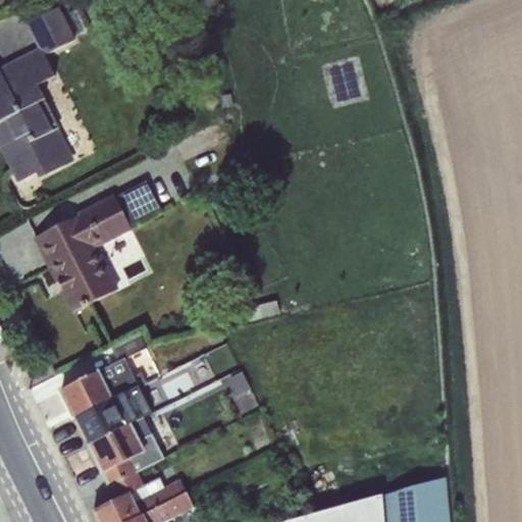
[(0,0),(0,12),(10,8),(6,0),(0,0)]
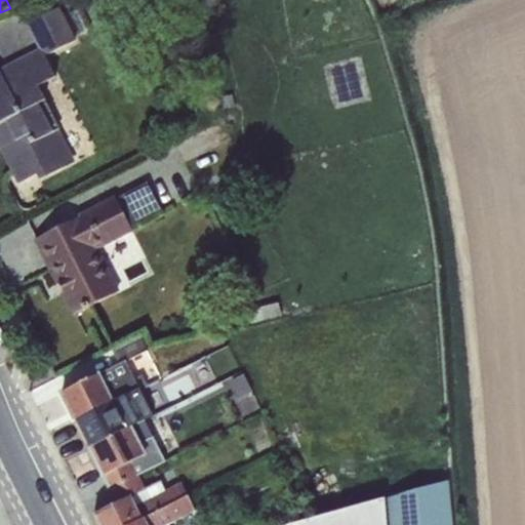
[(0,149),(13,176),(32,167),(39,182),(75,163),(38,87),(55,79),(45,55),(76,42),(61,6),(27,24),(38,50),(0,67),(0,149)]
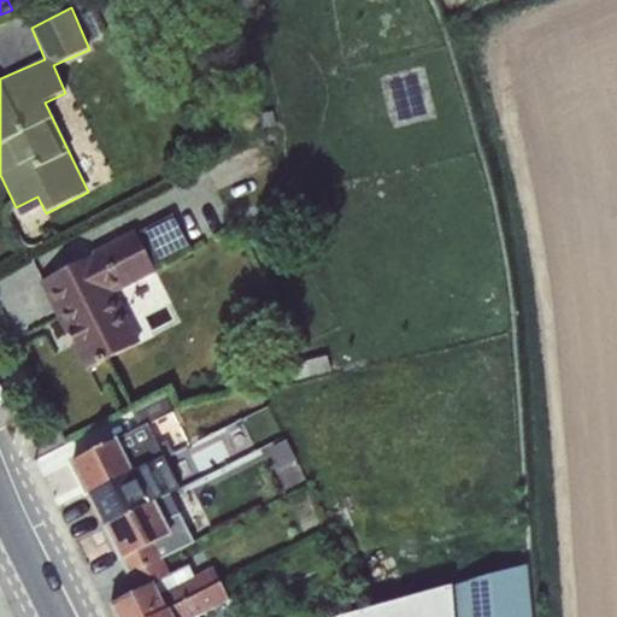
[(172,216),(41,282),(87,370),(141,344),(116,294),(156,274),(153,269),(189,248),(172,216)]
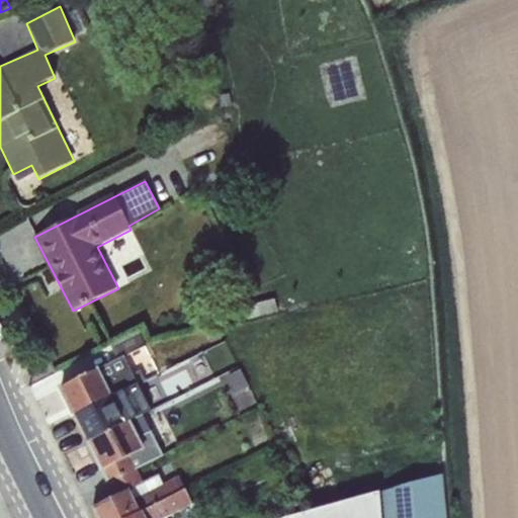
[(273,298),(244,306),(246,317),(247,319),(277,312),(273,298)]
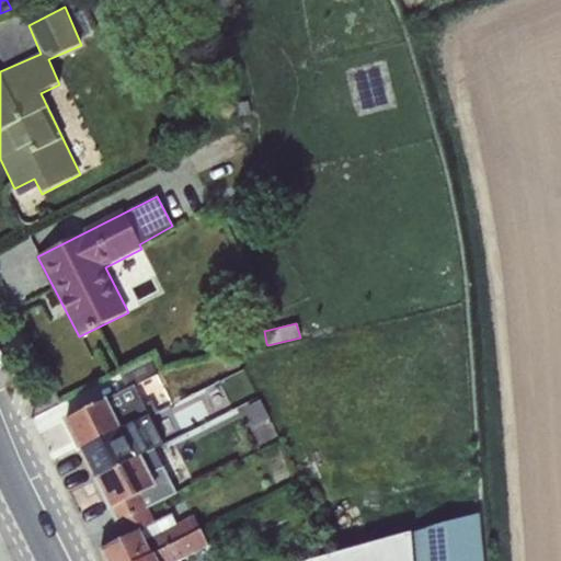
[(266,343),(264,331),(236,338),(238,348),(266,343)]
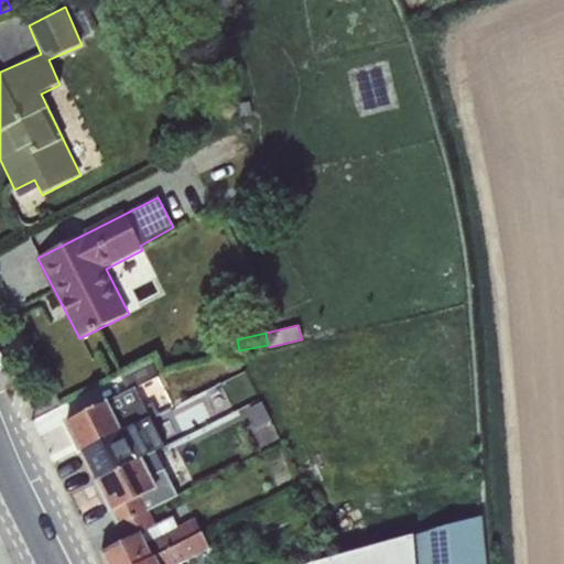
[(128,391),(134,389),(158,379),(150,362),(119,375),(128,391)]
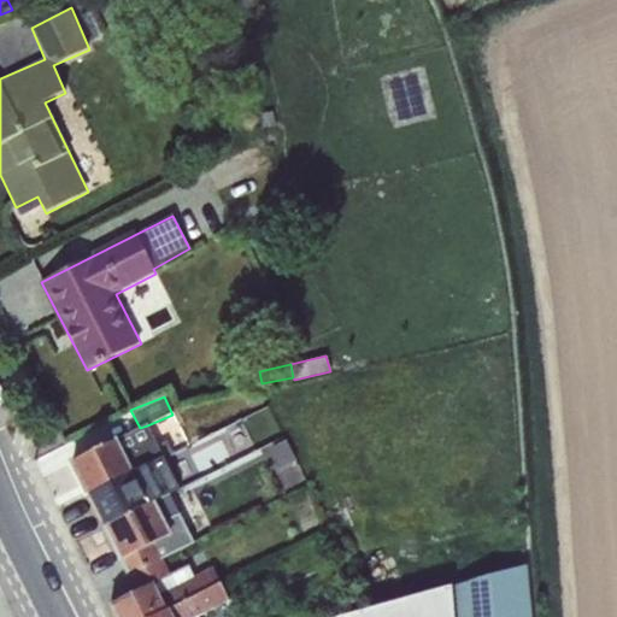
[(147,425),(140,428),(71,463),(88,495),(164,457),(171,453),(165,441),(157,445),(147,425)]
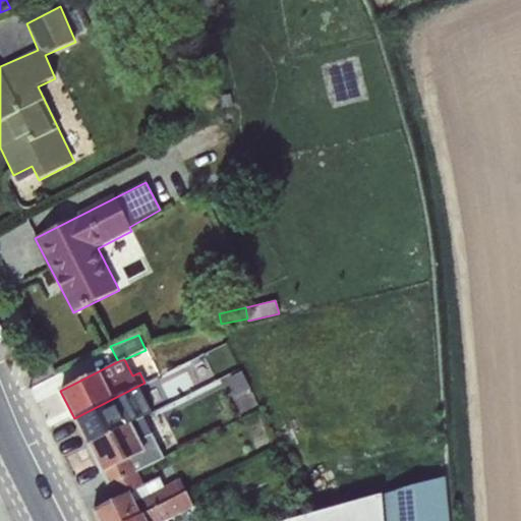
[(243,370),(229,378),(238,396),(252,389),(243,370)]
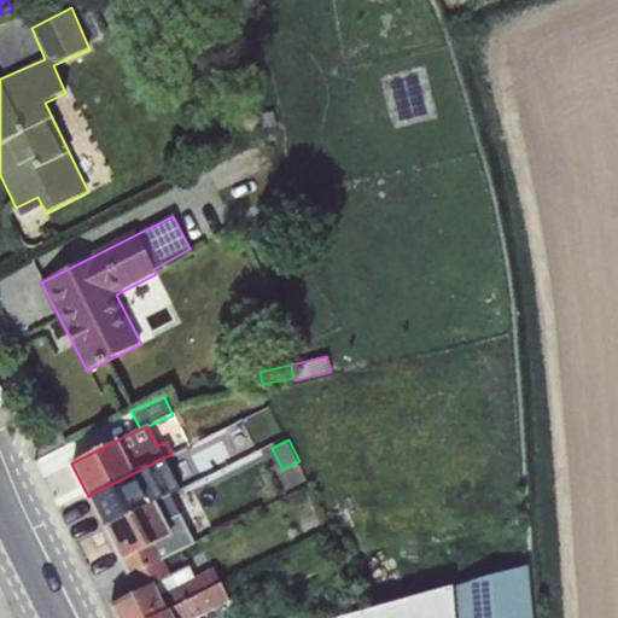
[(164,458),(88,496),(105,528),(169,496),(181,490),(164,458)]
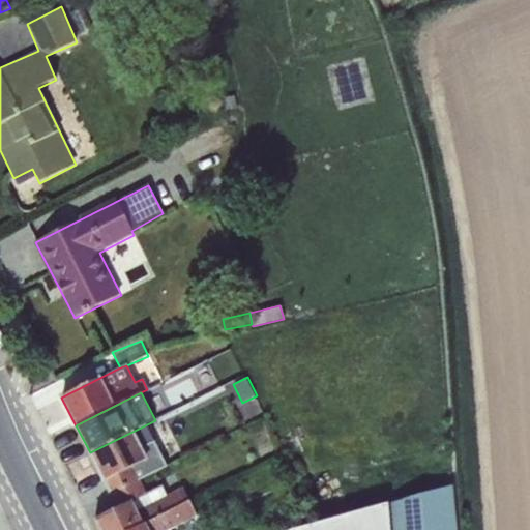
[(145,425),(90,452),(111,495),(139,480),(167,467),(145,425)]
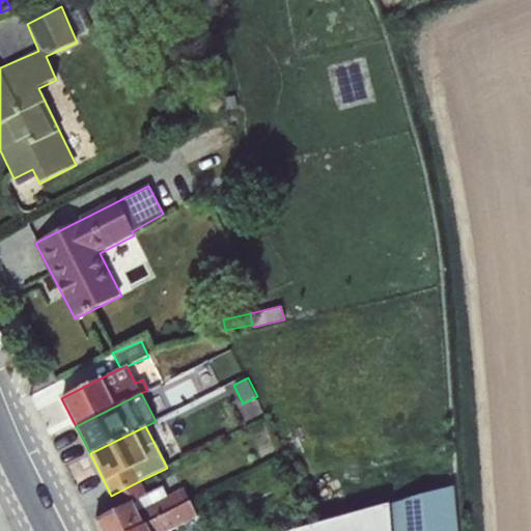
[(139,481),(111,496),(118,509),(94,521),(99,530),(131,530),(189,501),(183,488),(167,497),(162,486),(145,494),(139,481)]
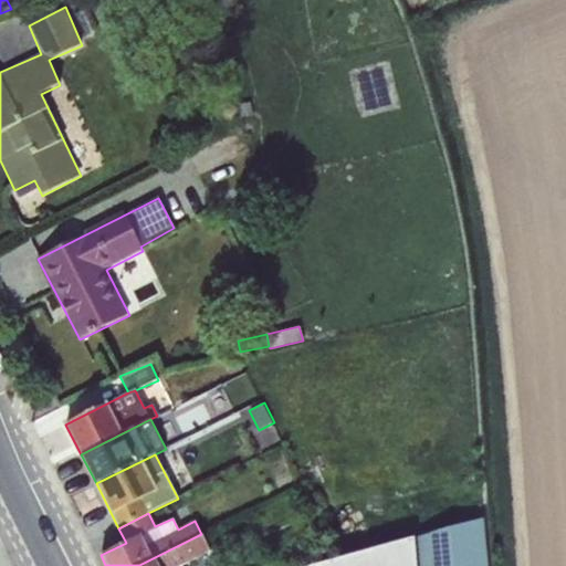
[(486,565),(483,519),(312,565),(486,565)]
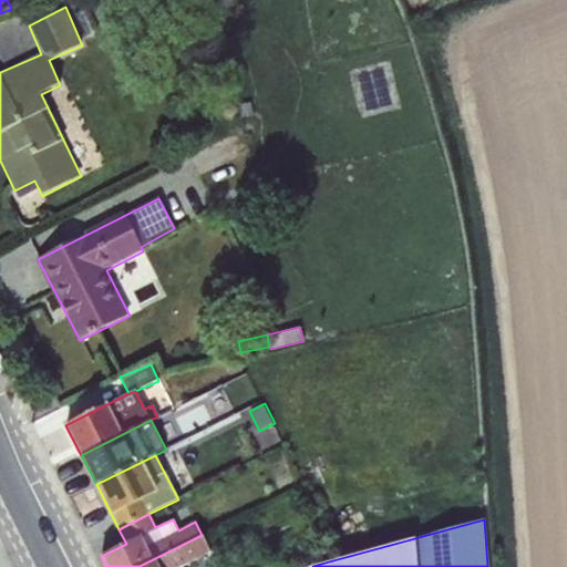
[(202,535),(140,566),(183,566),(210,552),(202,535)]
